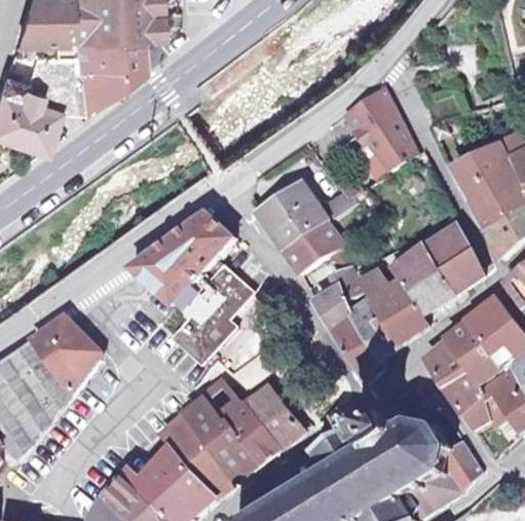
[(59,105),(82,104),(83,114),(135,76),(143,71),(141,47),(141,38),(162,36),(165,36),(172,31),(176,25),(178,17),(179,0),(41,0),(40,56),(30,80),(29,84),(9,78),(0,105),(0,133),(47,149),(59,105)]
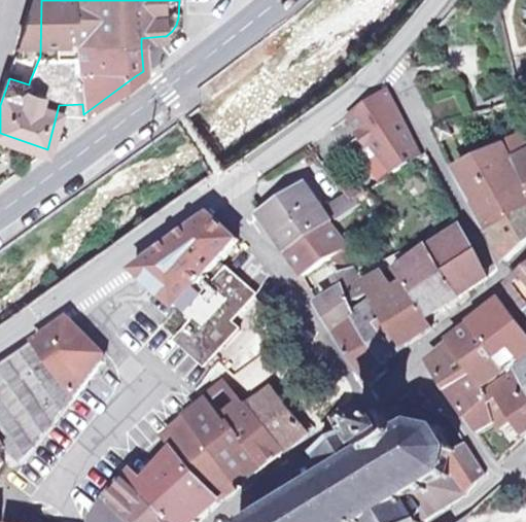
[(33,0),(16,57),(40,56),(41,0),(33,0)]
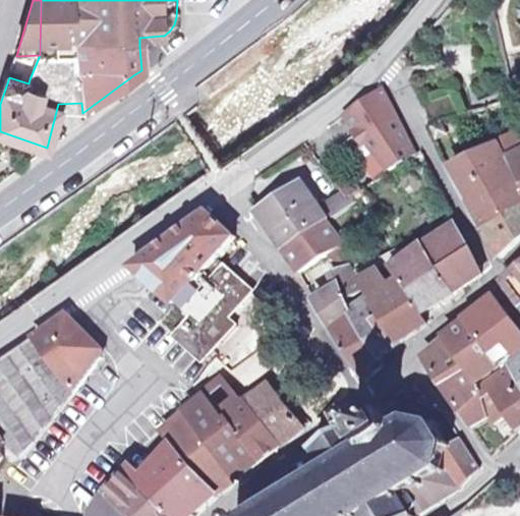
[(369,135),(363,140),(387,168),(413,154),(382,90),(344,116),(356,130),(361,126),(369,135)]
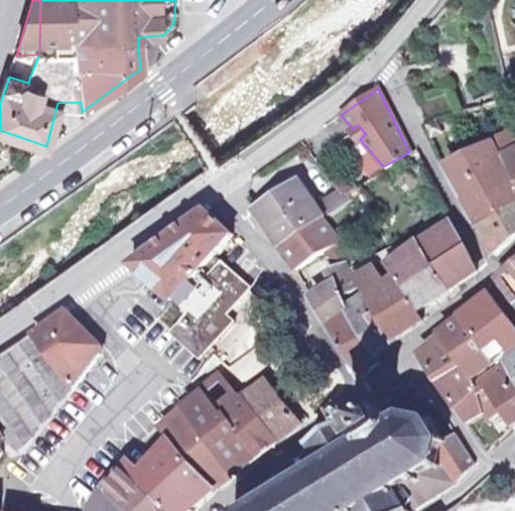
[(451,108),(444,91),(419,100),(426,116),(451,108)]
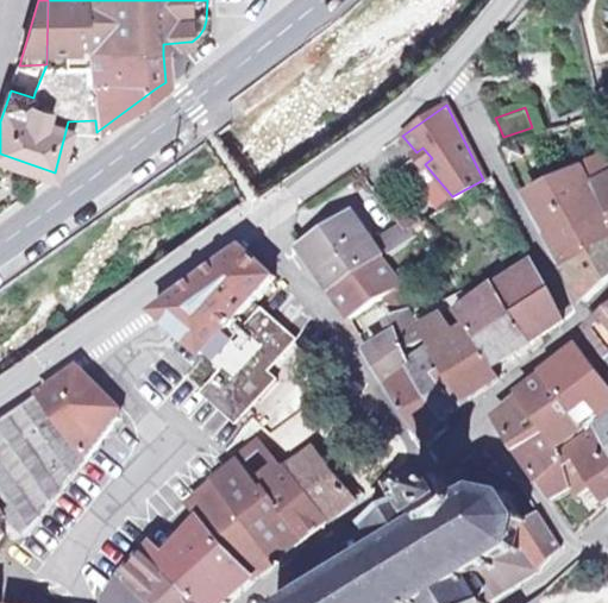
[(422,148),(417,152),(425,164),(432,158),(422,148)]
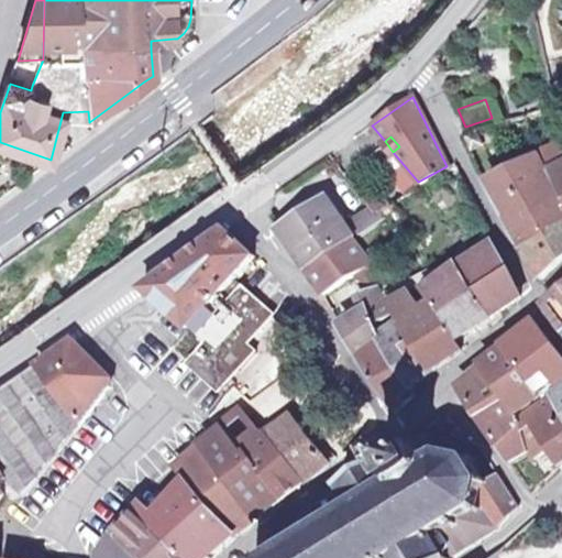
[(561,137),(540,148),(560,187),(554,190),(561,204),(561,218),(519,240),(537,274),(561,252),(561,137)]
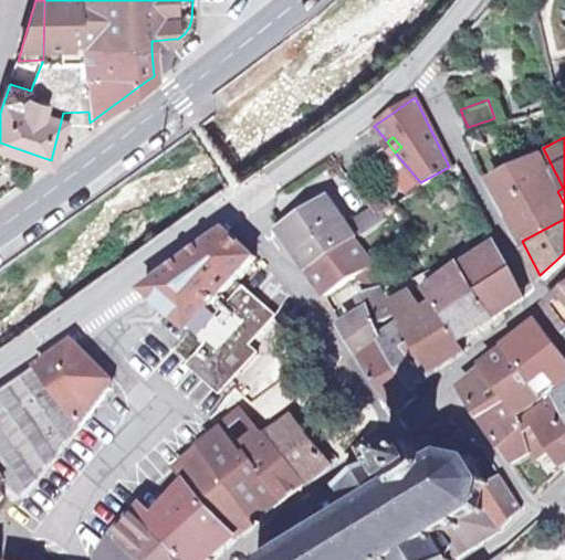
[(508,212),(522,241),(564,219),(564,204),(557,191),(537,154),(490,179),(508,212)]
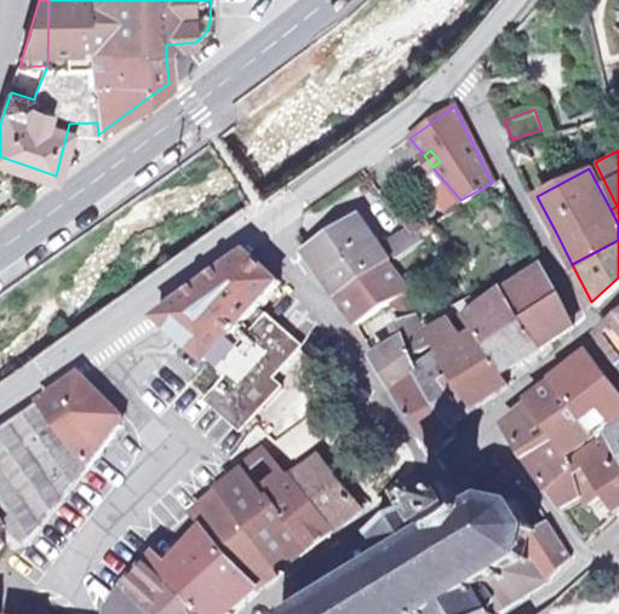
[(510,196),(502,178),(497,181),(492,183),(489,185),(498,202),(510,196)]
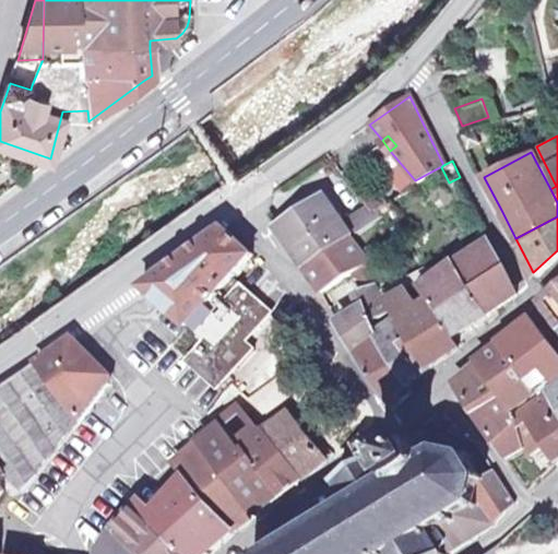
[(274,227),(299,263),(347,231),(323,197),(274,227)]
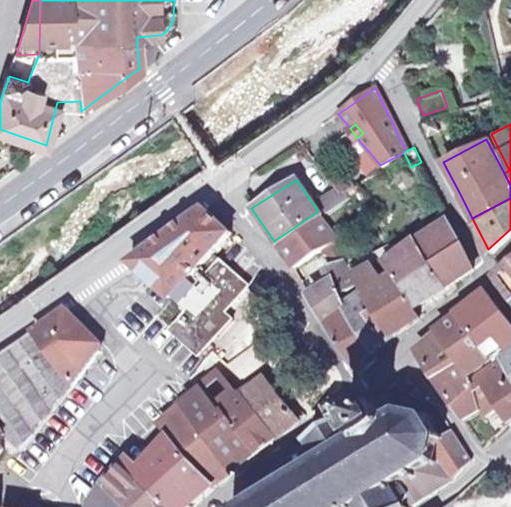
[(333,186),(317,198),(323,207),(340,196),(335,189),(333,186)]
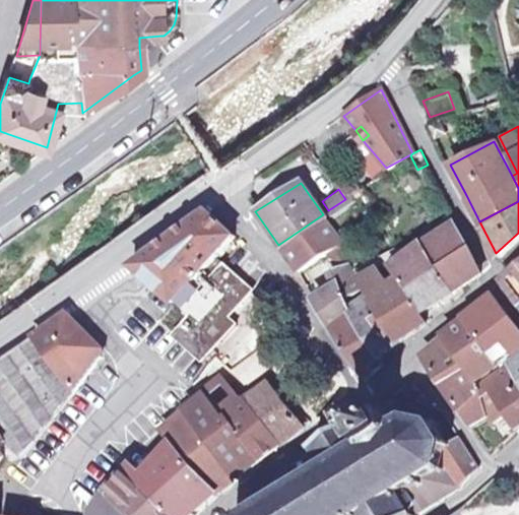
[(171,305),(173,303),(196,275),(210,258),(231,235),(206,212),(187,227),(129,268),(171,305)]
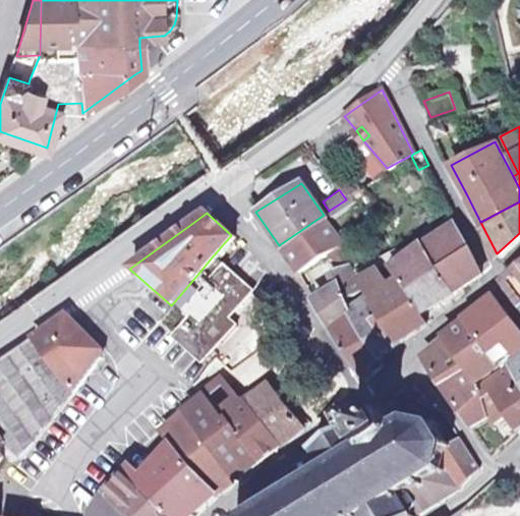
[(324,215),(279,245),(291,263),(296,270),(339,242),(343,239),(324,215)]
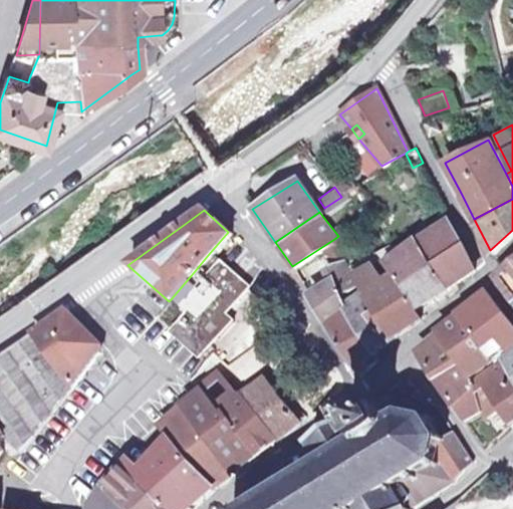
[(388,262),(395,273),(419,305),(436,291),(472,264),(466,252),(456,235),(447,218),(388,262)]
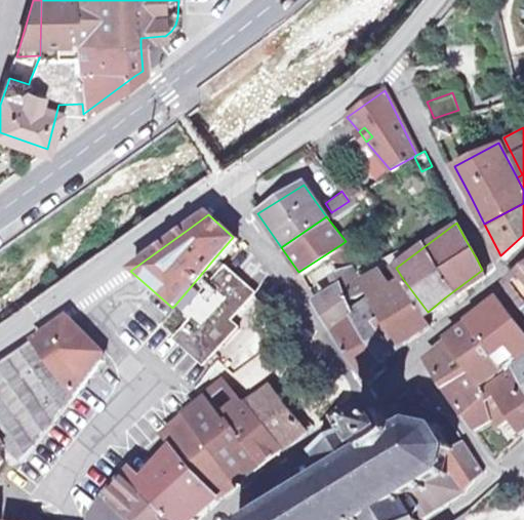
[(376,264),(380,269),(381,269),(387,265),(383,260),(376,264)]
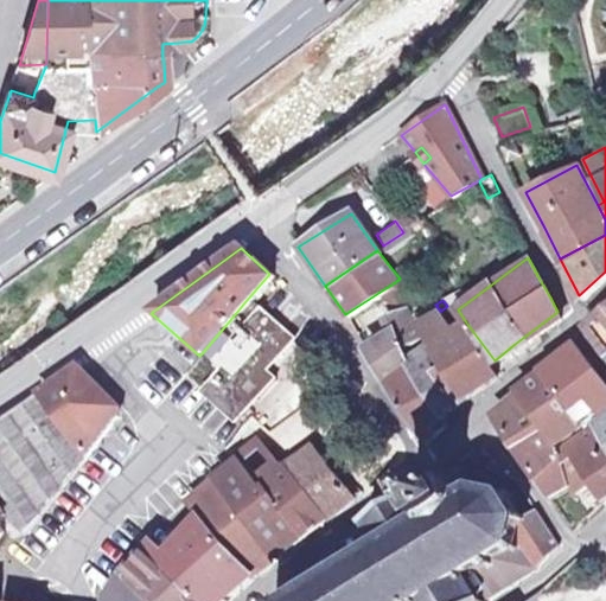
[(246,301),(229,321),(234,325),(250,305),(246,301)]
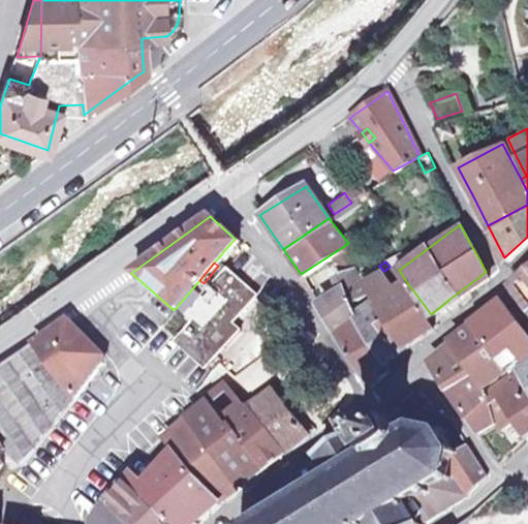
[(218,266),(204,283),(225,302),(200,330),(191,321),(175,340),(203,365),(220,344),(222,345),(236,330),(226,322),(252,293),(218,266)]
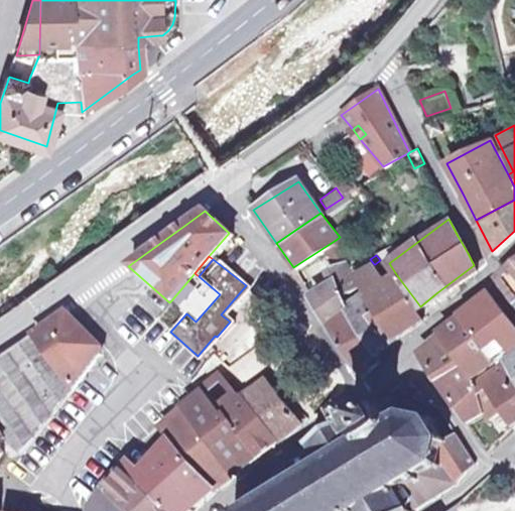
[(309,294),(325,320),(343,307),(344,306),(343,303),(339,297),(358,283),(344,259),(327,271),(332,279),(309,294)]
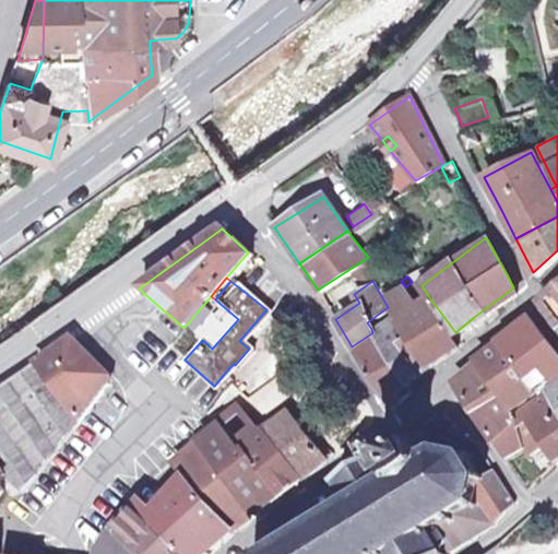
[(557,284),(543,297),(557,318),(557,284)]
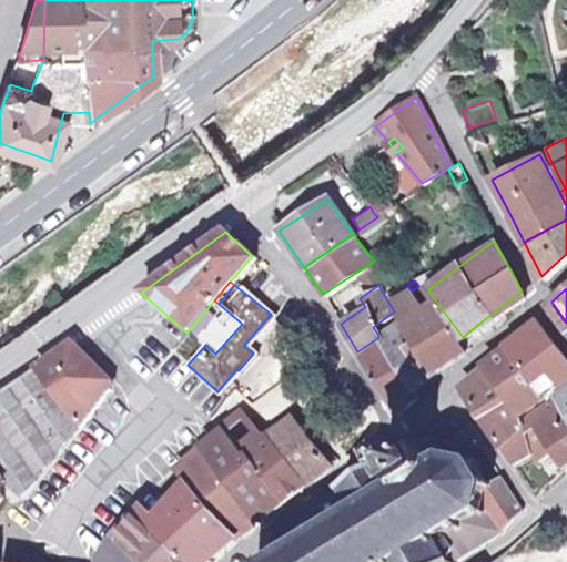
[(387,294),(393,304),(400,299),(394,289),(387,294)]
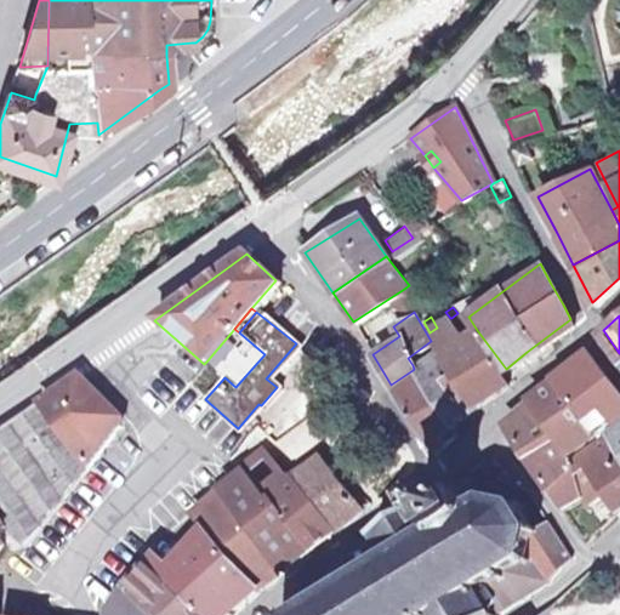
[(500,373),(506,369),(477,330),(465,339),(451,318),(450,318),(437,328),(430,332),(438,347),(441,351),(473,403),(494,389),(505,382),(500,373)]
